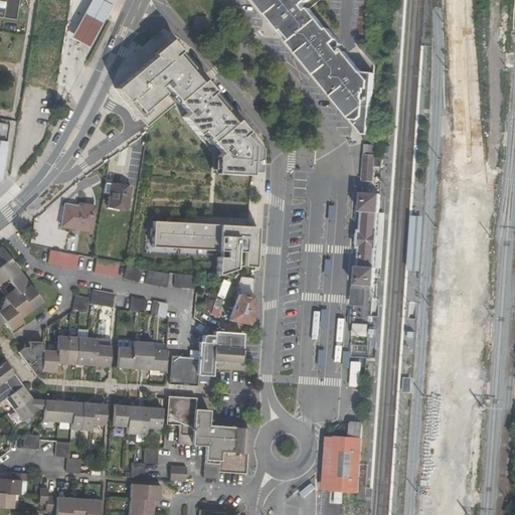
[(17,0),(0,0),(0,16),(15,19),(17,0)]
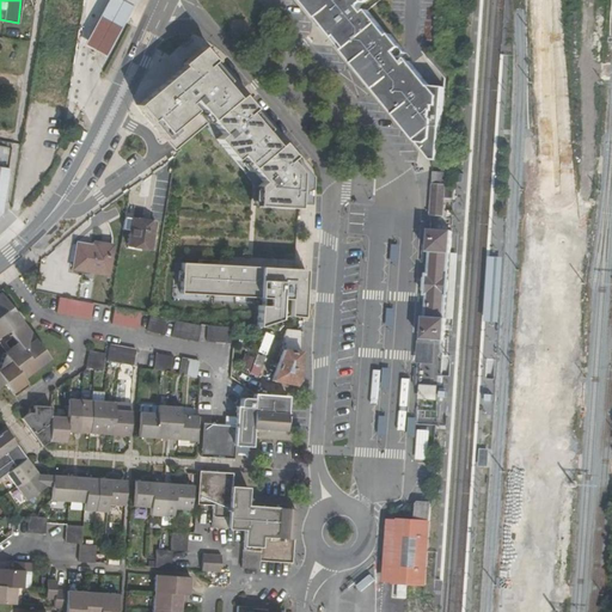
[(133,7),(118,0),(109,0),(84,47),(104,59),(133,7)]
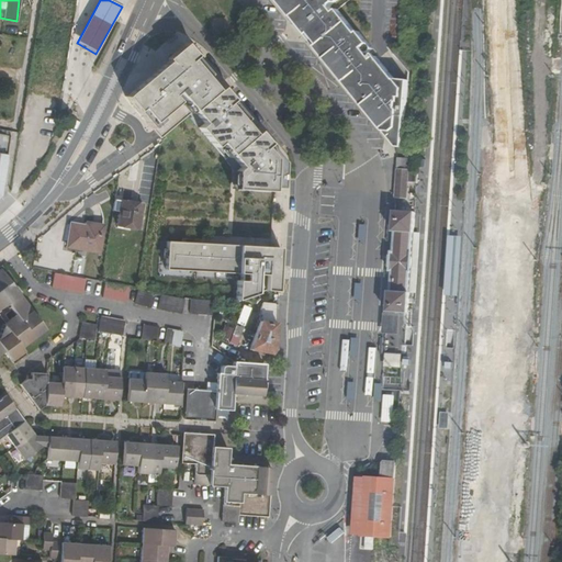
[(334,12),(329,7),(336,0),(277,0),(394,144),(403,145),(408,80),(407,80),(395,79),(375,56),(372,59),(367,54),(372,49),(358,32),(357,33),(337,10),(334,12)]
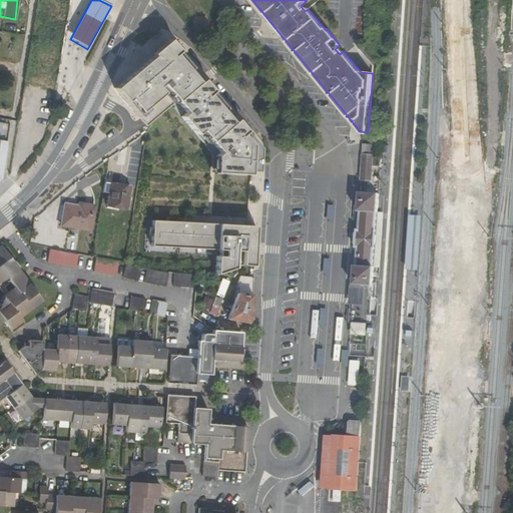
[(214,172),(249,174),(249,170),(258,171),(259,147),(207,86),(169,42),(114,88),(139,119),(147,112),(154,120),(176,101),(185,112),(180,116),(205,145),(210,141),(219,152),(215,156),(214,172)]
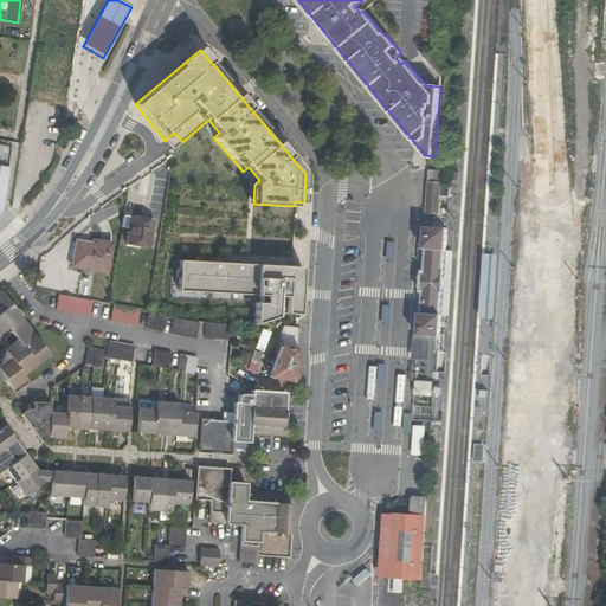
[(0,207),(10,146),(5,146),(5,143),(0,142),(0,207)]
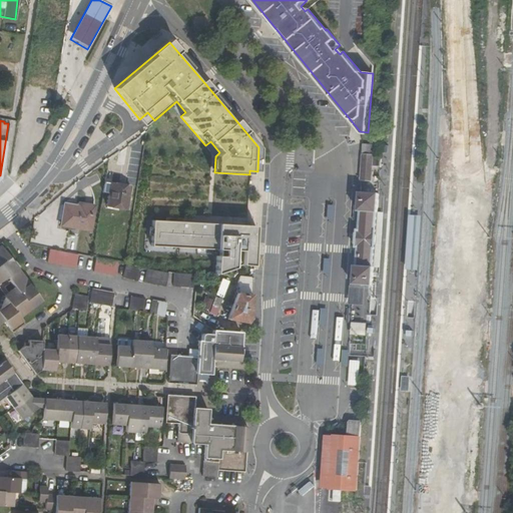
[(372,141),(357,140),(357,148),(372,149),(372,141)]
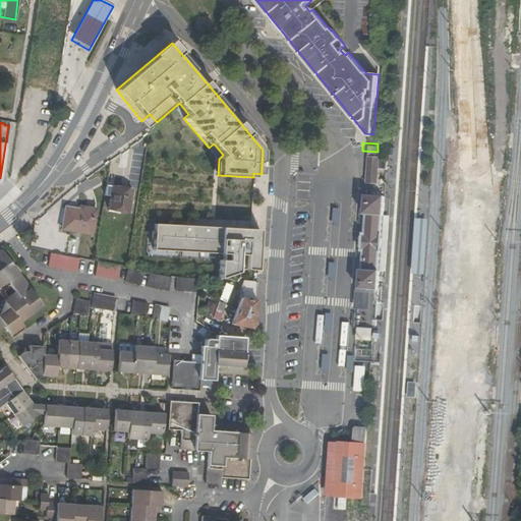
[(367,159),(365,184),(366,184),(377,184),(378,171),(388,171),(388,160),(367,159)]
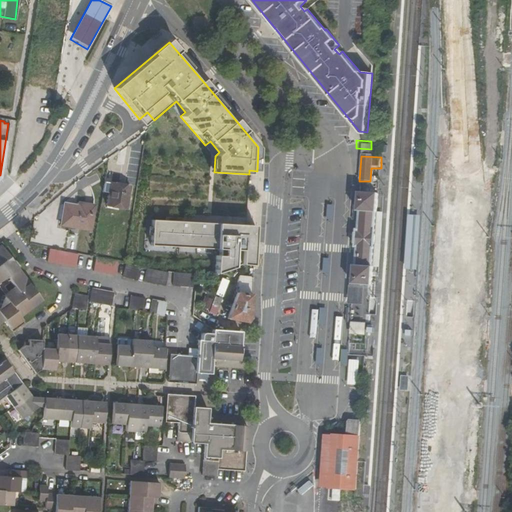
[(107,205),(126,209),(130,186),(110,183),(107,205)]
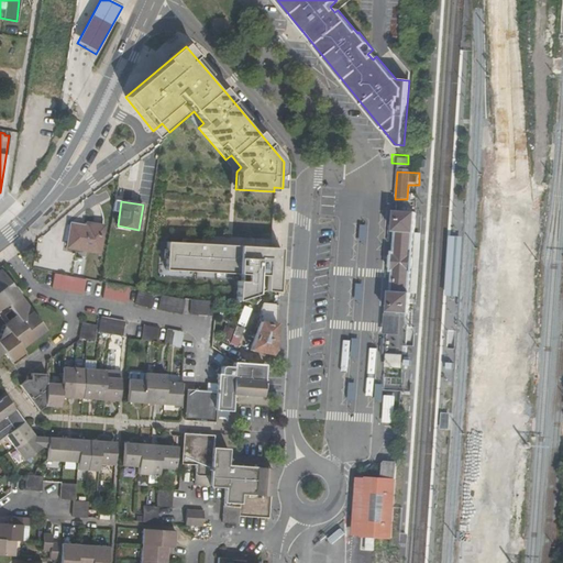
[(390,276),(388,312),(396,312),(409,313),(410,293),(411,277),(412,272),(412,263),(414,255),(414,247),(415,233),(417,212),(395,211),(393,245),(392,262),(390,276)]
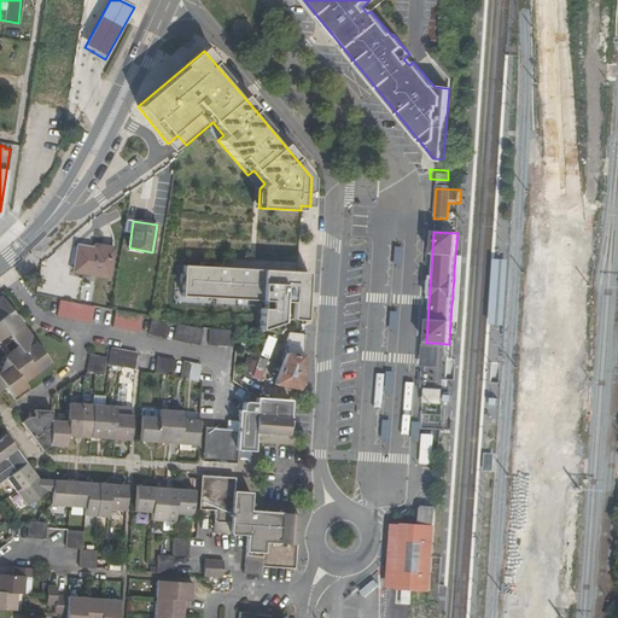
[(93,249),(76,246),(73,272),(110,278),(115,248),(94,244),(93,249)]
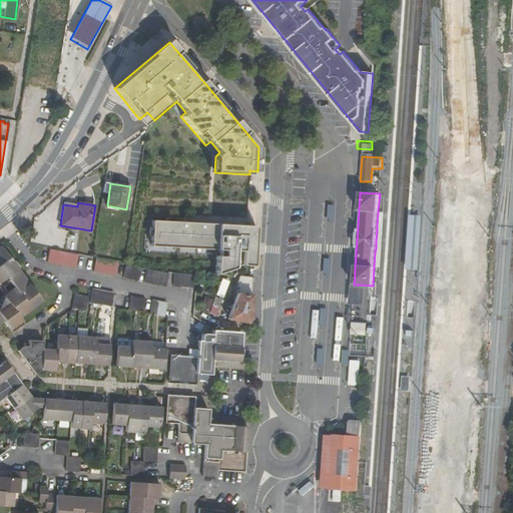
[(385,213),(378,212),(377,225),(377,232),(376,239),(376,247),(375,252),(374,267),(381,268),(385,213)]
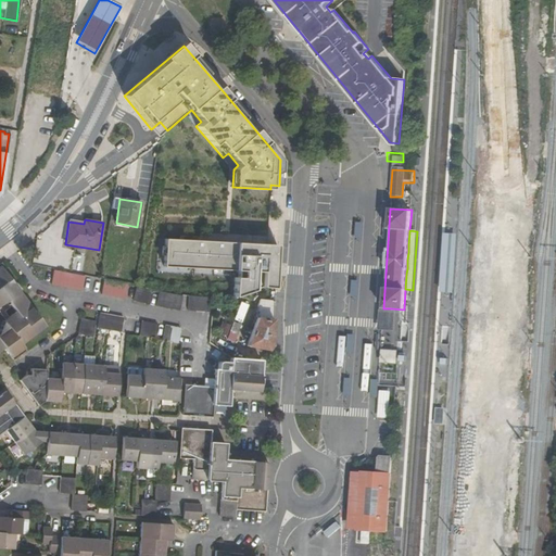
[(275,288),(277,244),(165,239),(164,264),(238,267),(238,275),(235,274),(234,294),(262,285),(275,288)]
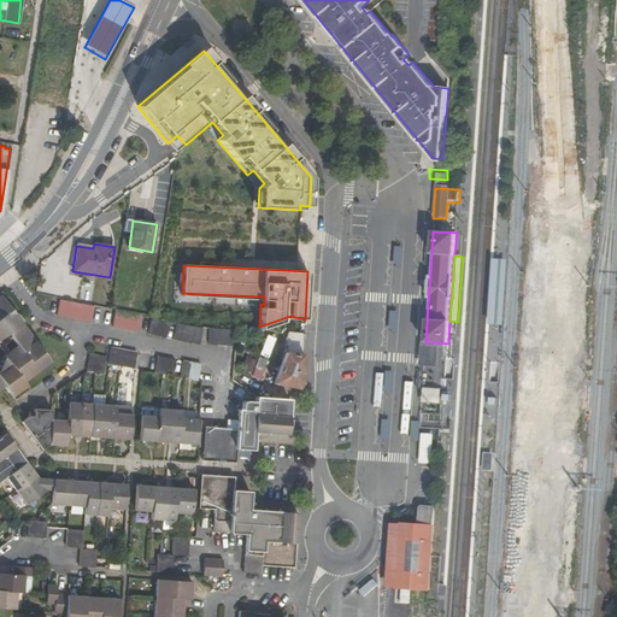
[(0,362),(0,378),(5,386),(13,397),(28,386),(24,381),(50,362),(1,295),(0,295),(0,338),(7,334),(16,345),(4,353),(1,358),(0,362)]
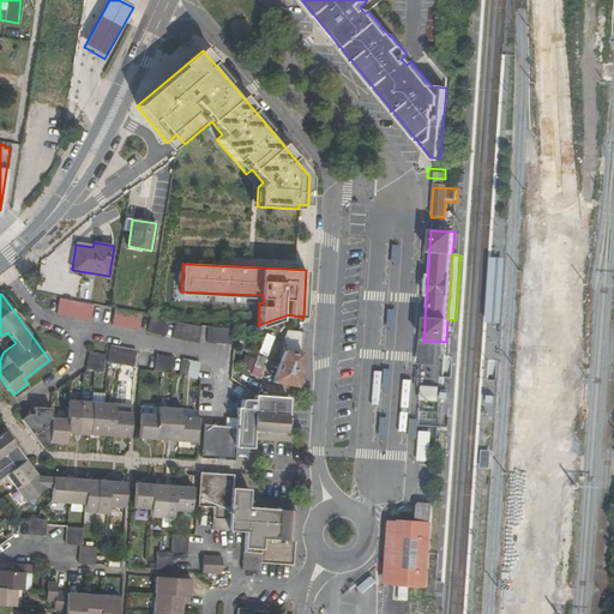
[(94,304),(59,296),(56,313),(91,319),(94,304)]
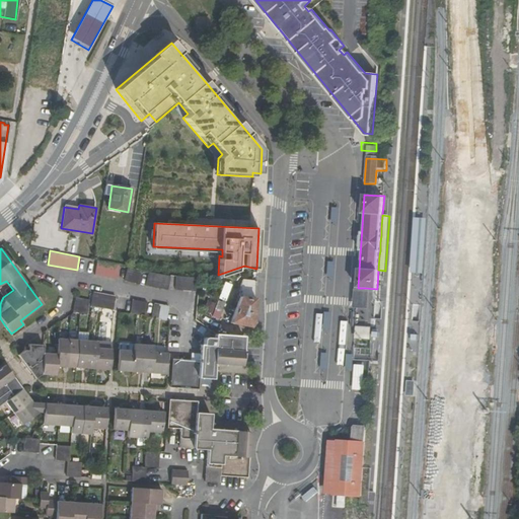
[(94,274),(117,278),(119,265),(97,260),(94,274)]
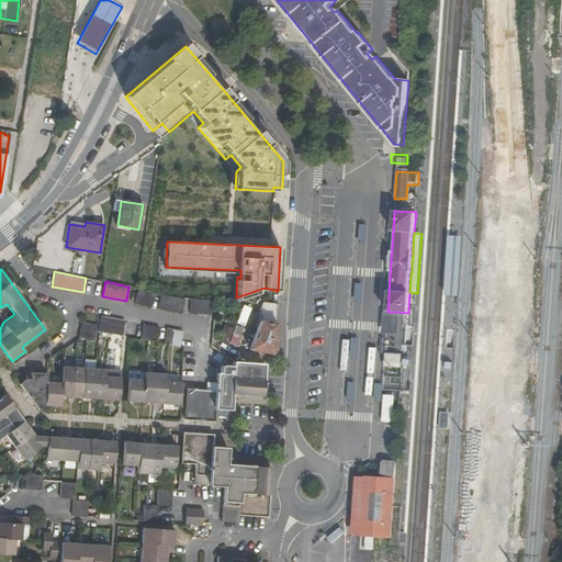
[(146,290),(137,288),(135,303),(143,304),(146,290)]
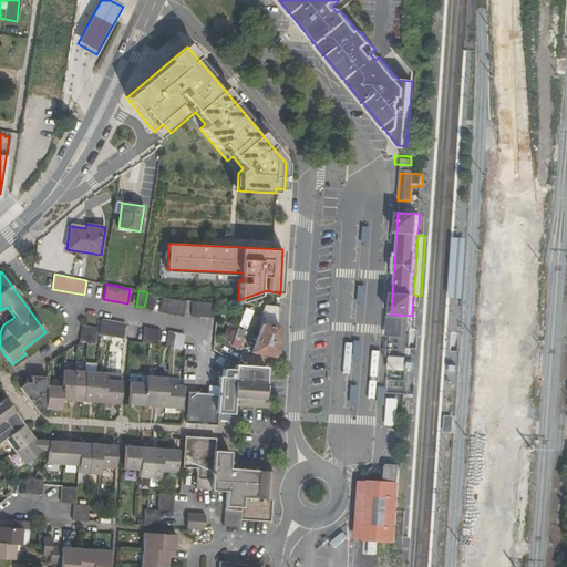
[(151,309),(154,294),(147,292),(144,307),(151,309)]
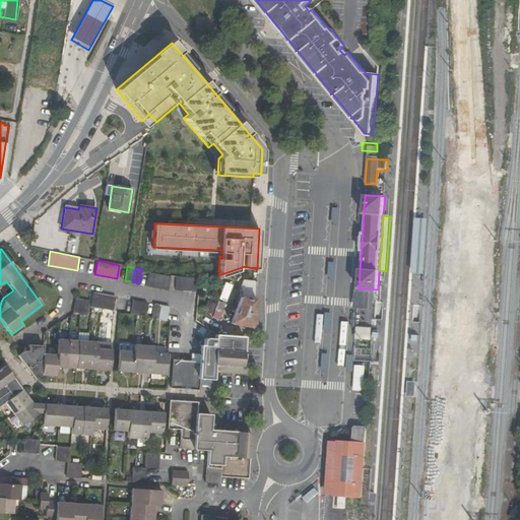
[(257,270),(243,269),(243,279),(245,280),(231,323),(245,326),(251,327),(255,323),(257,270)]
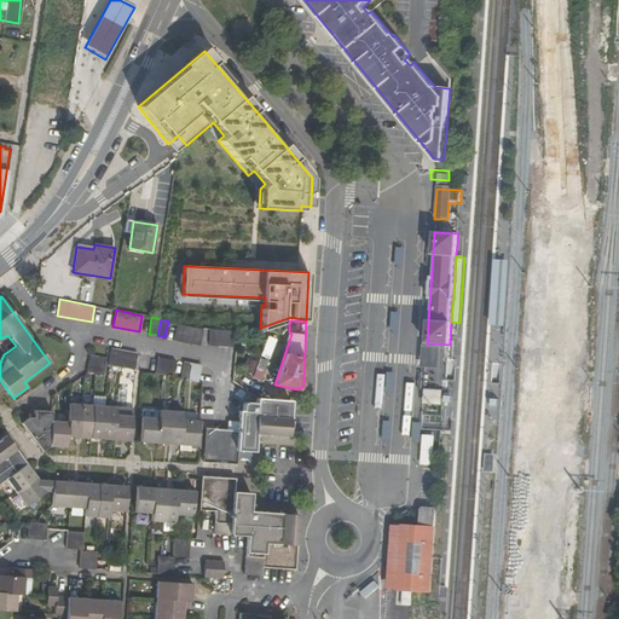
[(174,339),(183,341),(185,324),(178,323),(174,339)]
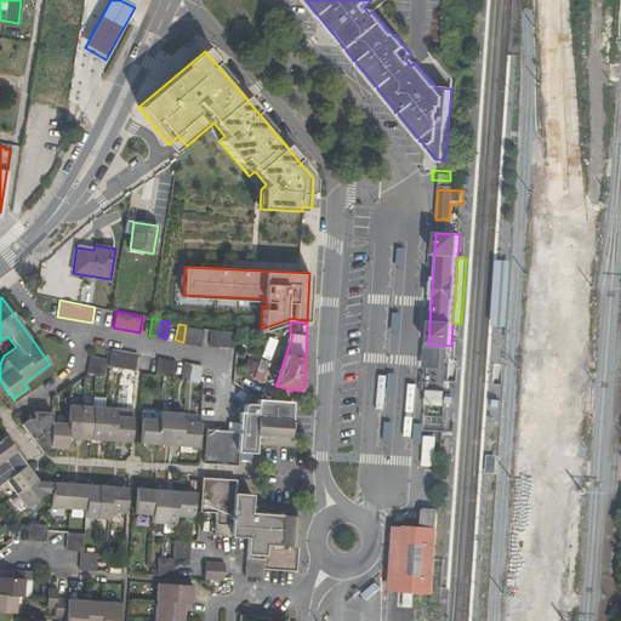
[(183,342),(192,343),(194,326),(186,325),(183,342)]
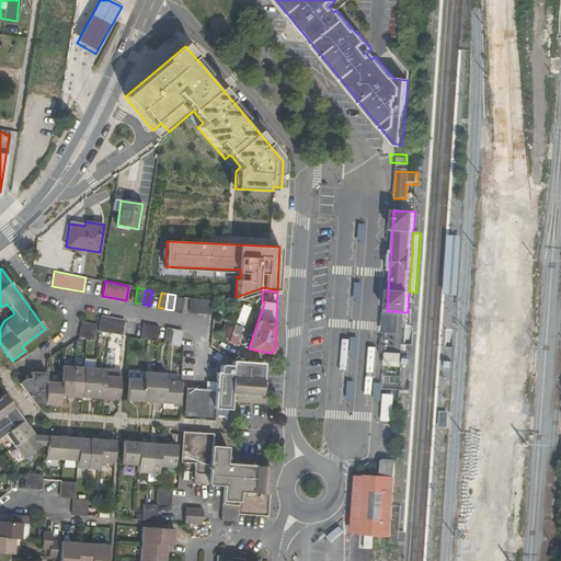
[(181,312),(184,297),(175,295),(173,310),(181,312)]
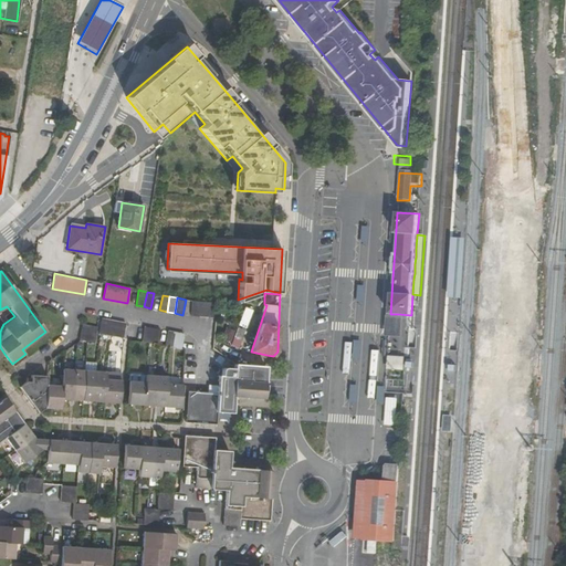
[(200,302),(191,301),(191,315),(199,315),(200,302)]
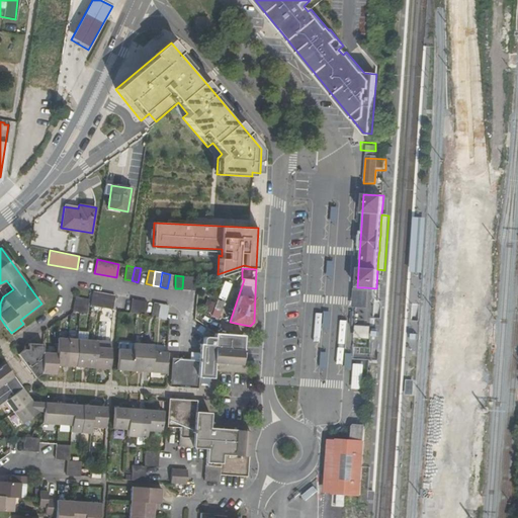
[(183,276),(182,288),(190,289),(191,276),(183,276)]
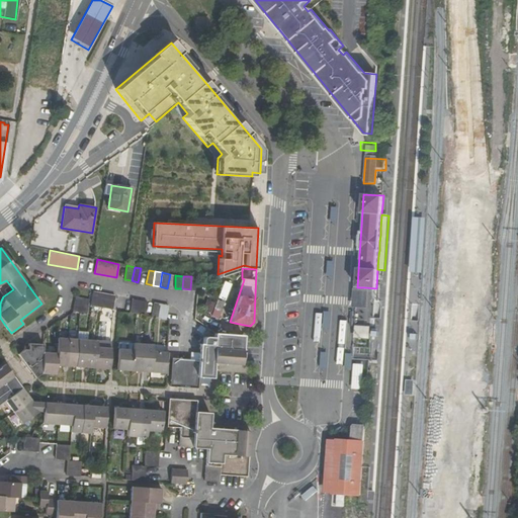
[(191,276),(190,289),(197,289),(198,276),(191,276)]
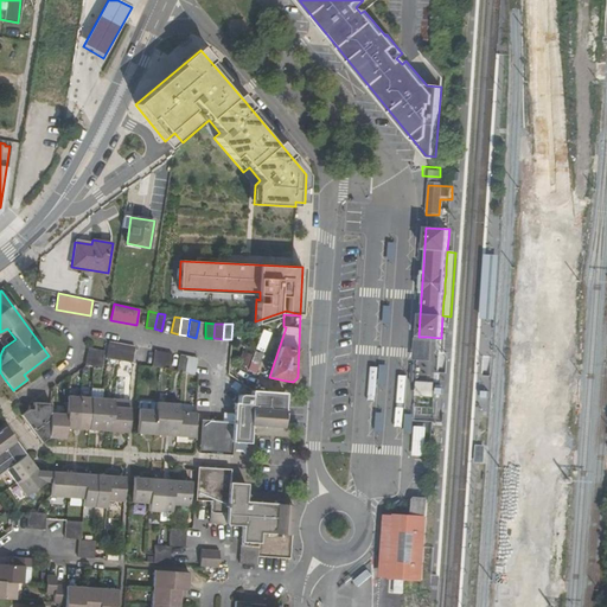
[(0,332),(0,342),(4,347),(16,339),(7,328),(0,332)]
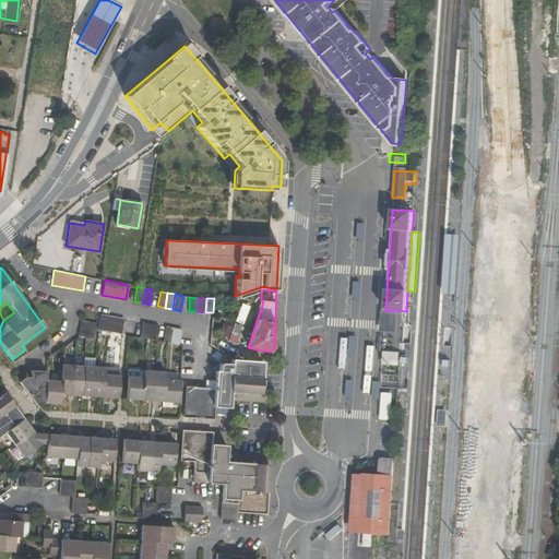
[(249,306),(242,304),(236,320),(242,322),(249,306)]
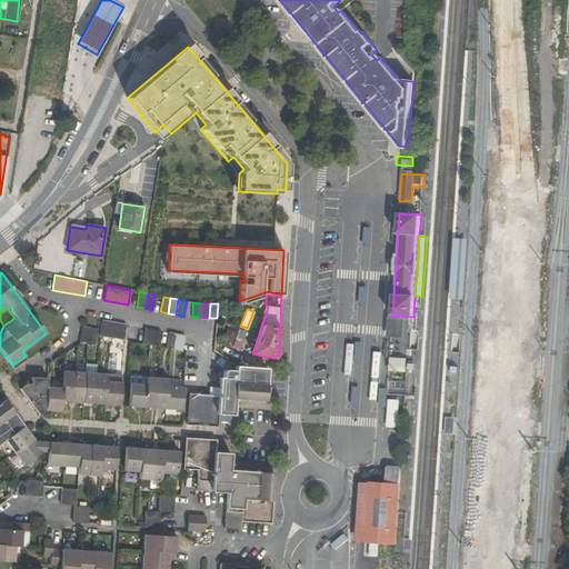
[(409,317),(390,316),(389,335),(408,336),(409,317)]
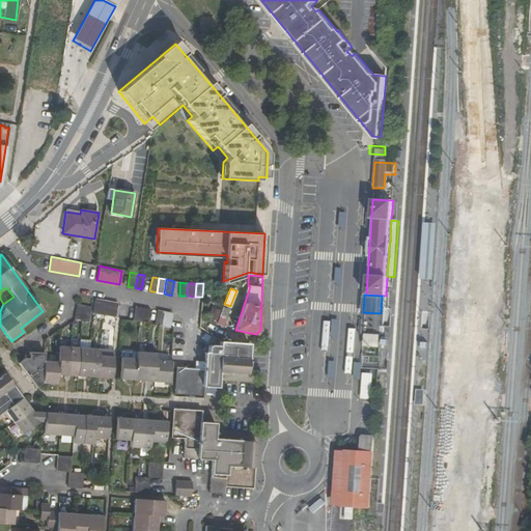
[(103,300),(94,298),(92,312),(95,313),(100,313),(103,300)]
